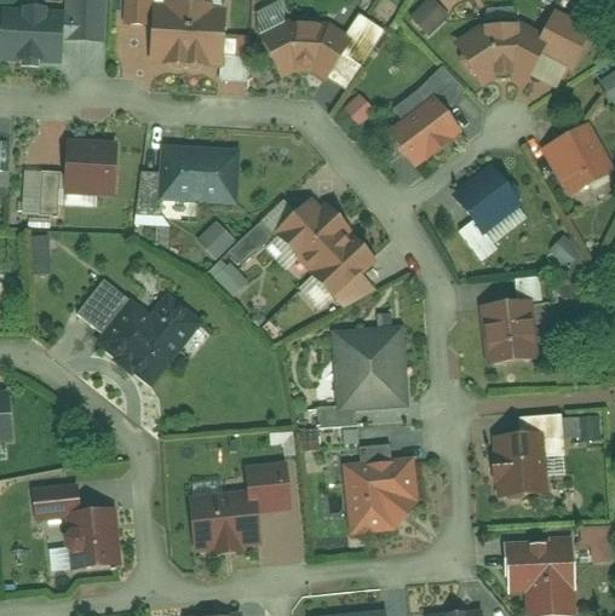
[(225,6),(150,0),(148,59),(224,65),(225,6)]
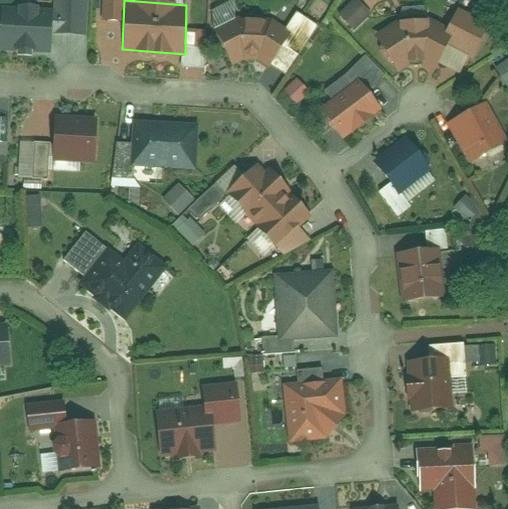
[(366,14),(351,0),(347,0),(332,15),(349,31),(366,14)]
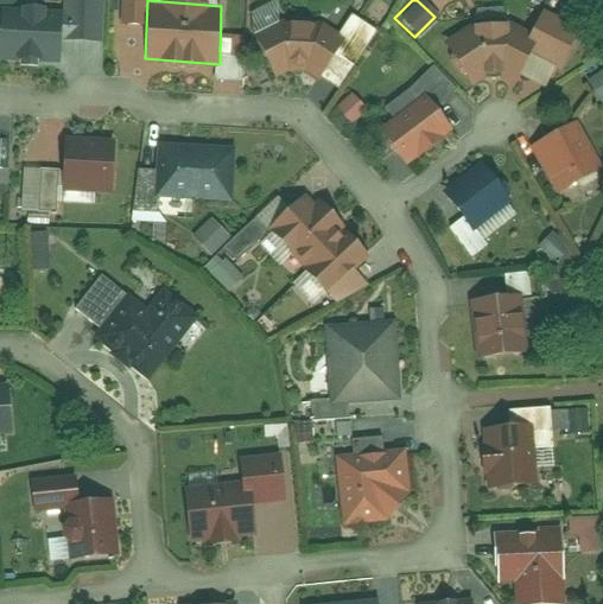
[(63,10),(0,6),(0,57),(61,62),(63,10)]
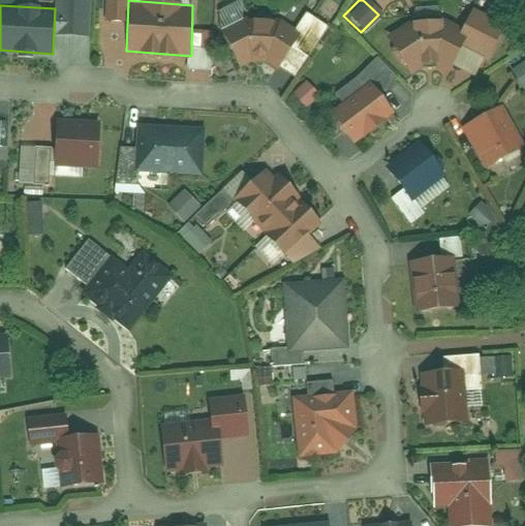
[(249,18),(224,30),(239,66),(252,60),(267,60),(278,68),(301,33),(280,19),(249,18)]
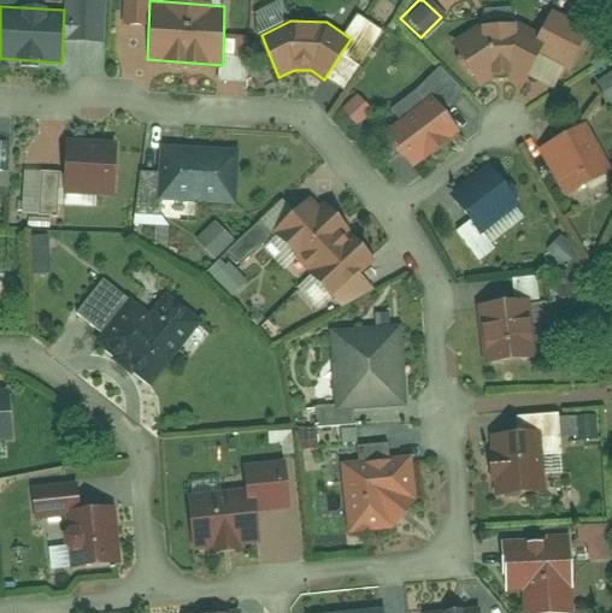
[(478,23),(451,40),(480,84),(494,74),(508,74),(524,82),(549,35),(518,22),(478,23)]
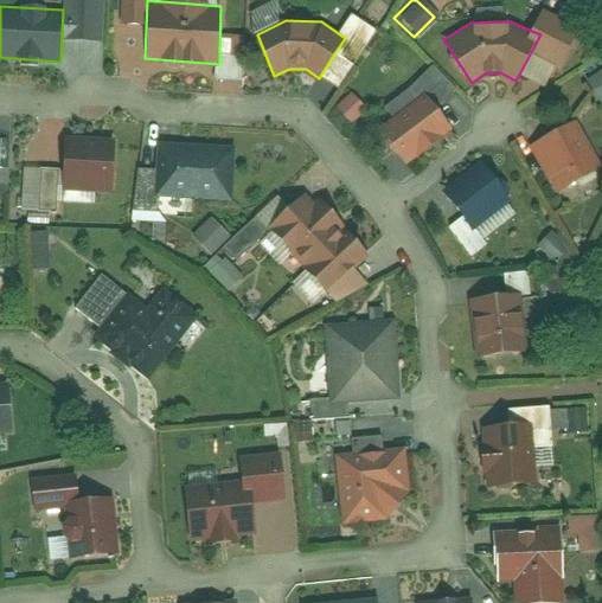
[(601,69),(581,81),(594,103),(601,97),(601,69)]
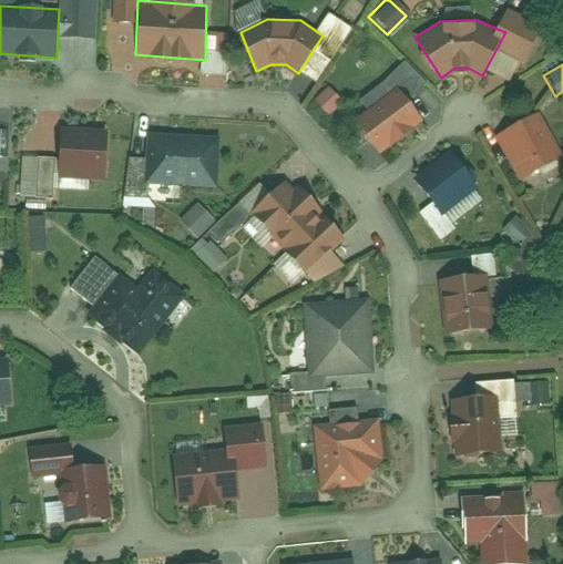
[(397,86),(355,120),(379,153),(423,120),(397,86)]
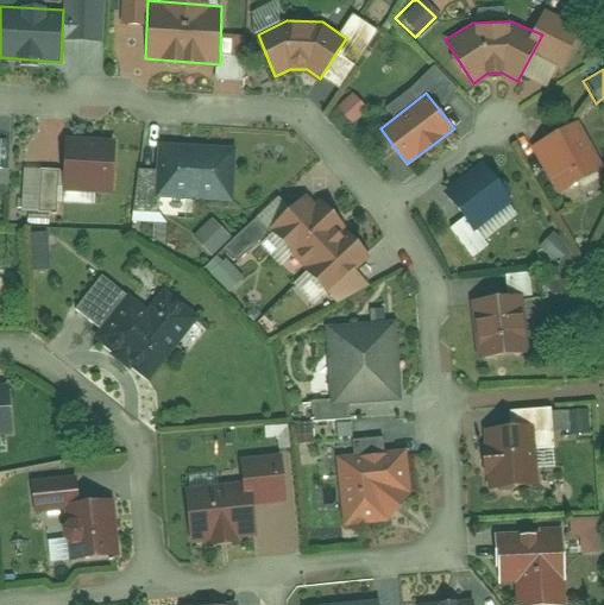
[(347,95),(332,111),(345,124),(360,108),(347,95)]
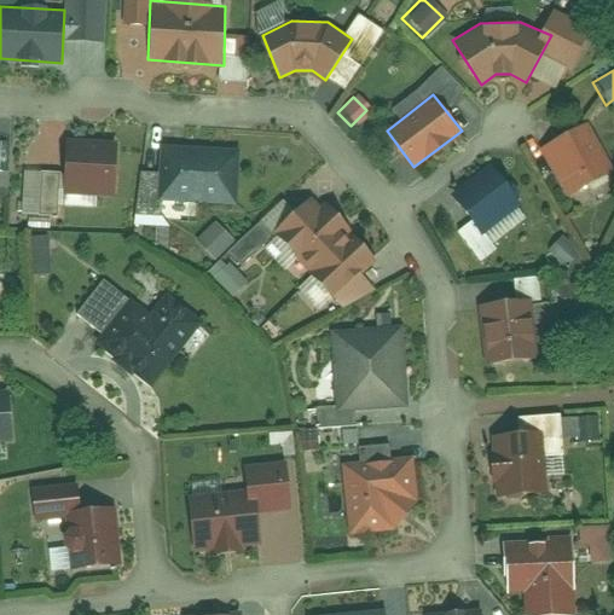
[(613,167),(588,121),(542,146),(566,196),(613,168),(613,167)]
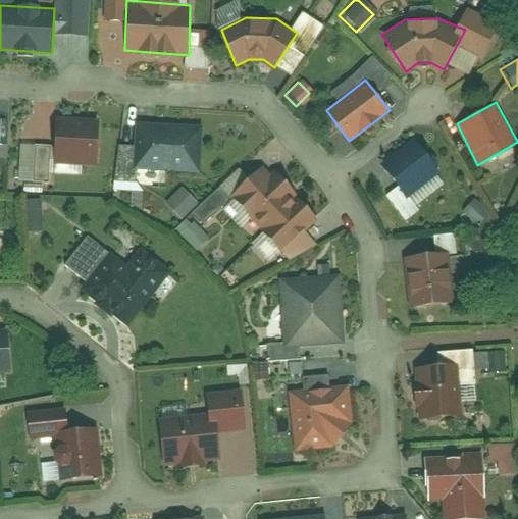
[(98,119),(56,115),(53,161),(97,164),(98,119)]
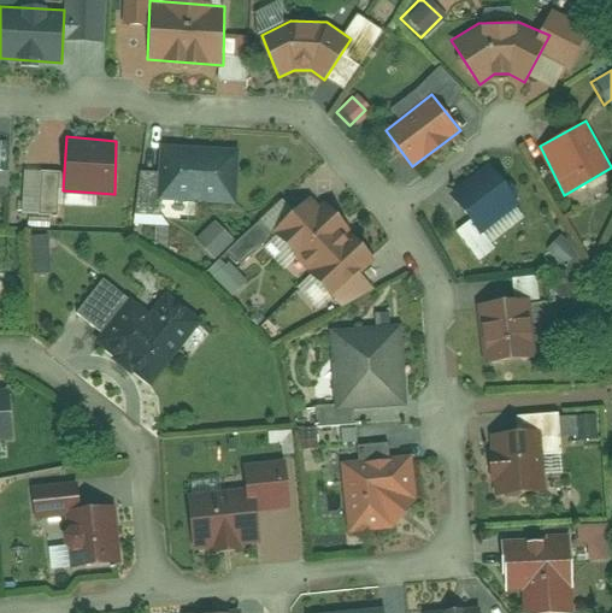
[(237,146),(162,142),(157,198),(236,202),(237,146)]
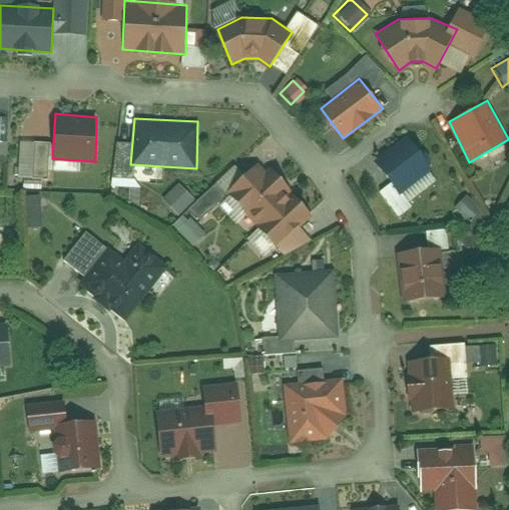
[(405,135),(374,160),(399,194),(431,167),(405,135)]
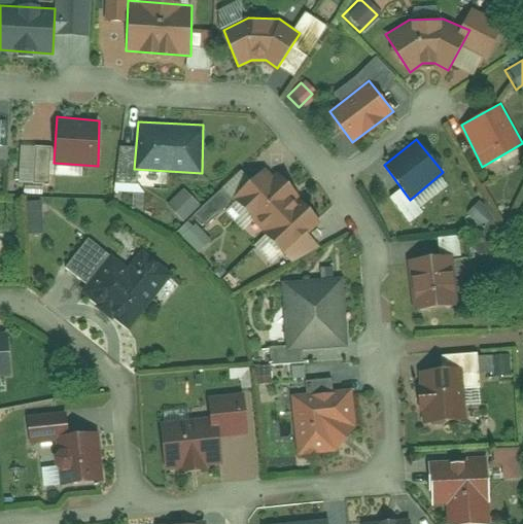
[(267,167),(235,196),(284,253),(319,222),(267,167)]
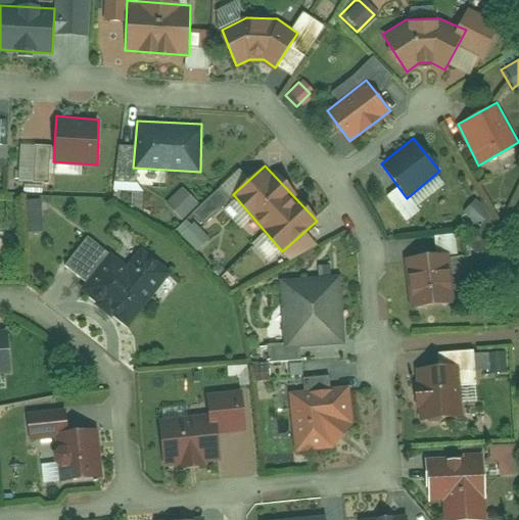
[(44,174),(75,175),(75,168),(44,167),(44,174)]
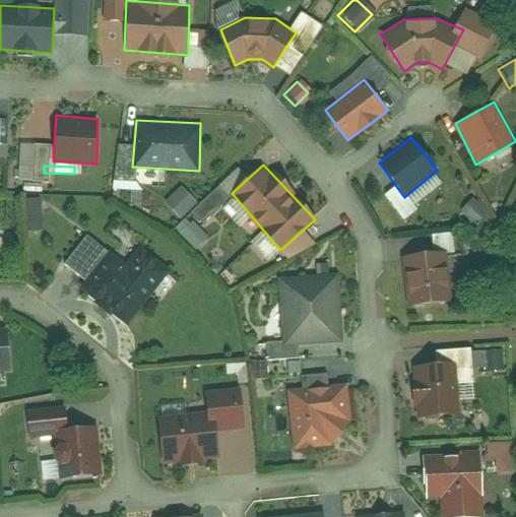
[(159,201),(174,218),(192,204),(178,186),(159,201)]
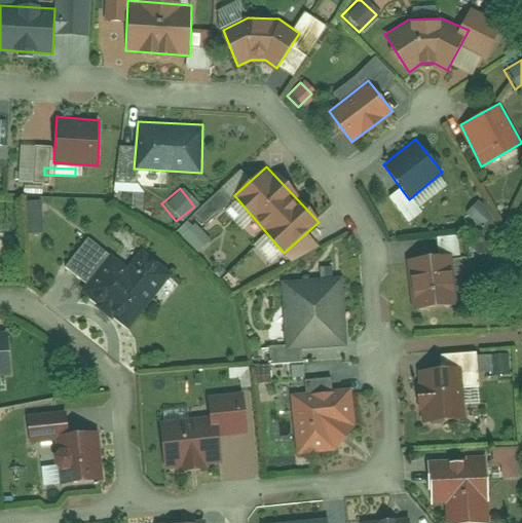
[(36,200),(21,201),(22,233),(38,233),(36,200)]
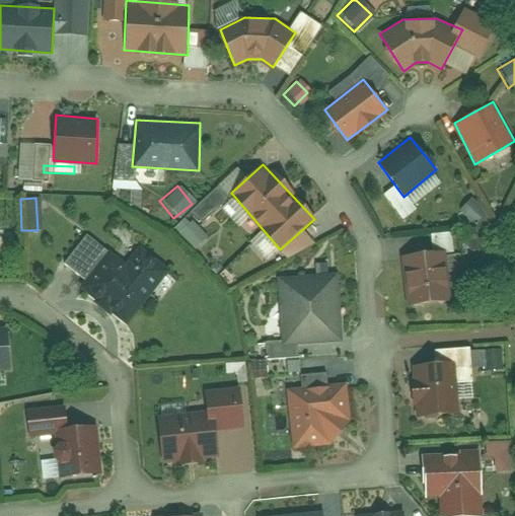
[(181,216),(169,228),(190,249),(202,237),(181,216)]
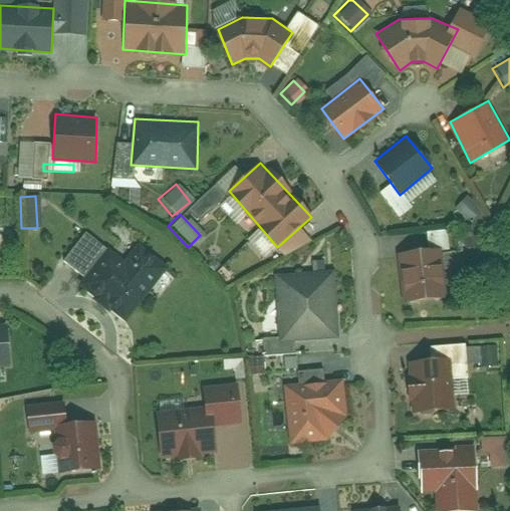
[(107,246),(79,284),(126,320),(168,263),(139,242),(124,257),(107,246)]
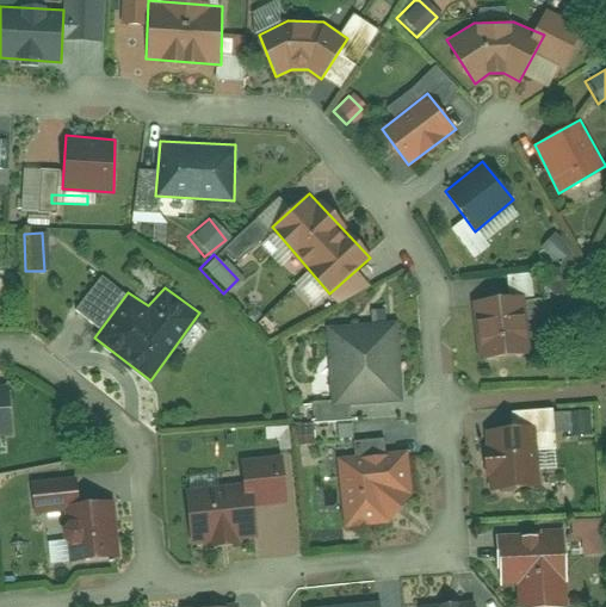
[(523,293),(471,299),(477,358),(530,352),(523,293)]
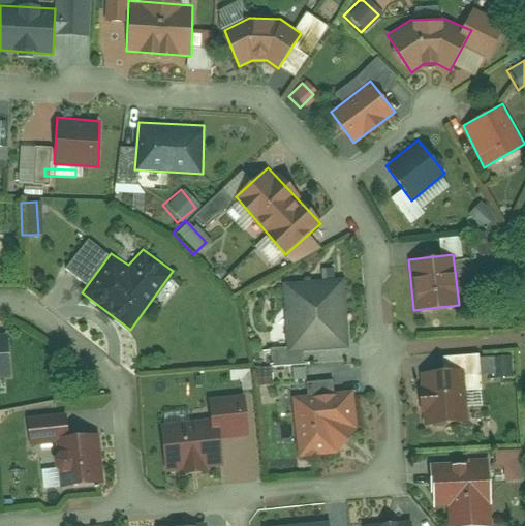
[(341,277),(284,281),(287,350),(348,346),(341,277)]
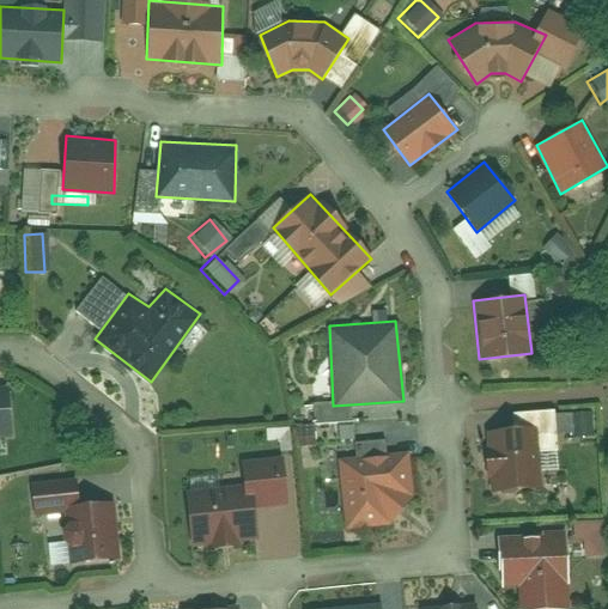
[(7,384),(0,384),(0,437),(12,437),(7,384)]
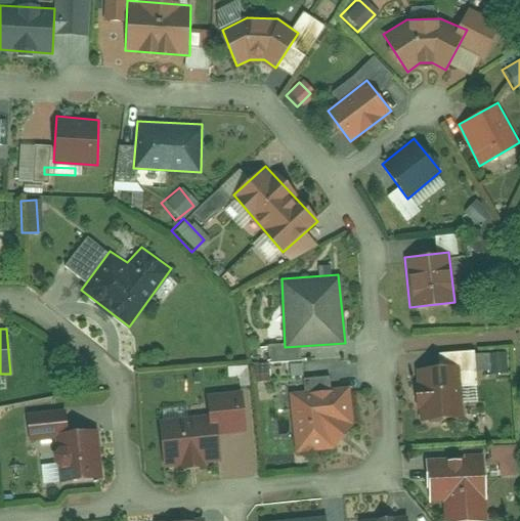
[(294,362),(294,349),(265,348),(265,362),(294,362)]
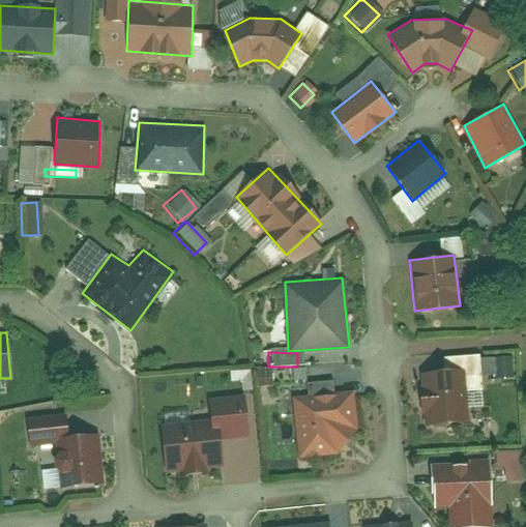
[(463,368),(420,372),(426,425),(468,420),(463,368)]
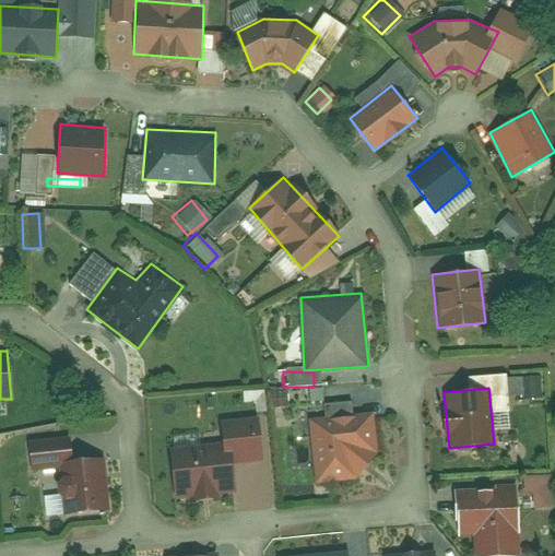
[(374,412),(309,417),(314,480),(357,477),(377,452),(374,412)]
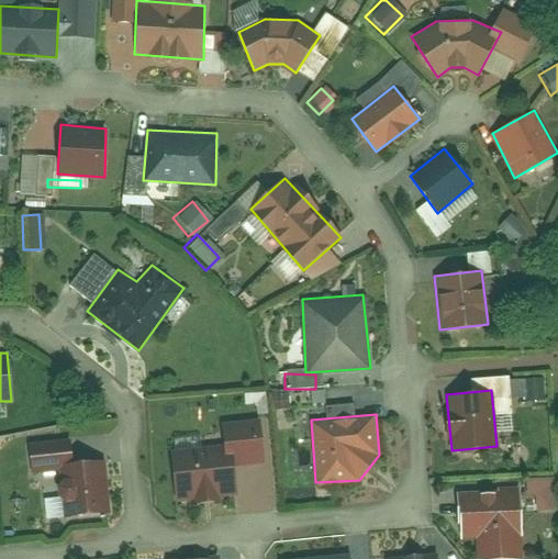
[(227,443),(171,449),(176,501),(235,493),(227,443)]
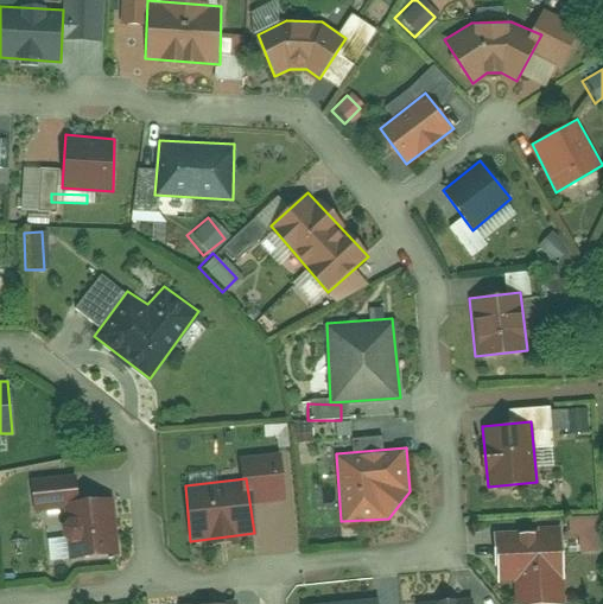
[(113,496),(61,502),(67,559),(119,553),(113,496)]
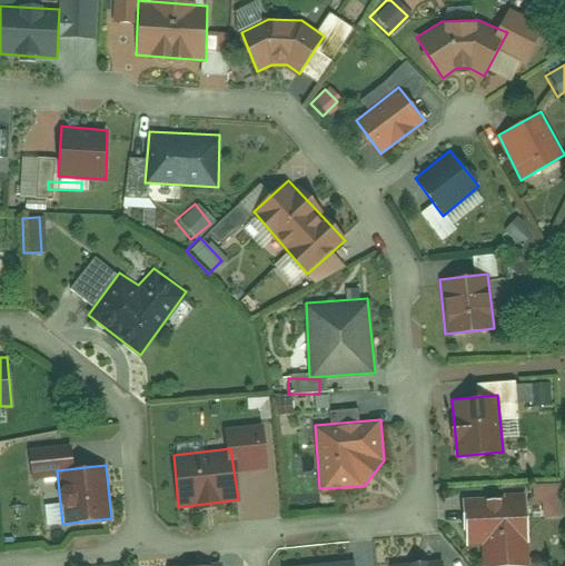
[(527,485),(527,503),(535,503),(535,517),(554,517),(554,485),(527,485)]
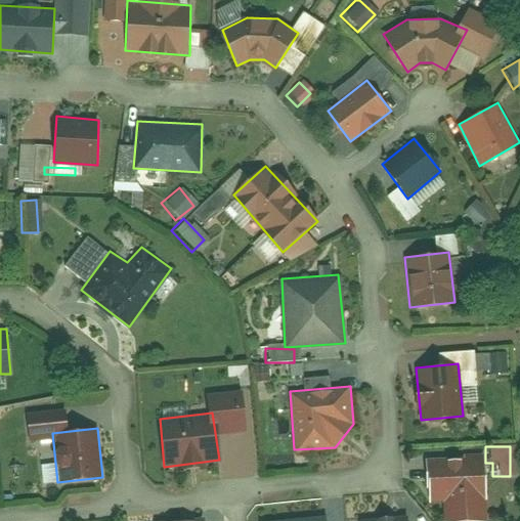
[(484,454),(428,457),(430,503),(444,503),(444,520),(473,520),(487,520),(484,454)]
